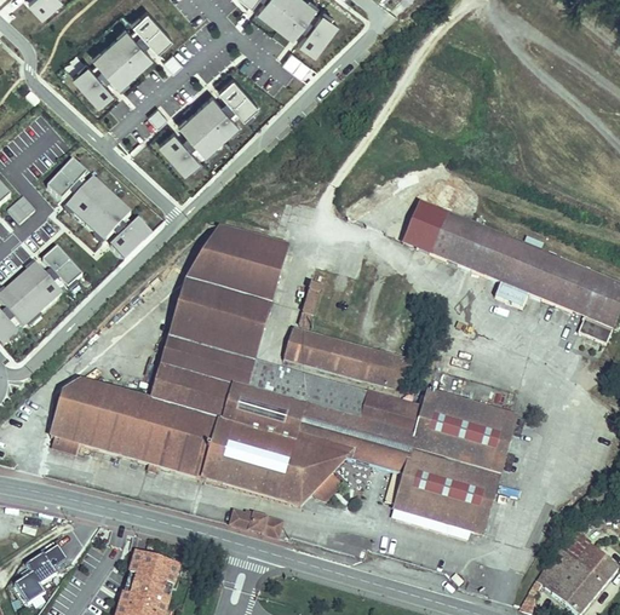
[(30,0),(41,11),(53,0),(30,0)]
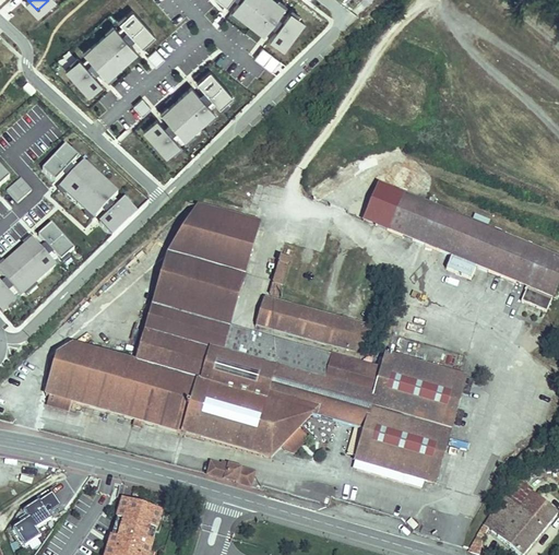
[(234,0),(233,2),(240,8),(238,10),(262,28),(282,4),(276,0),(234,0)]
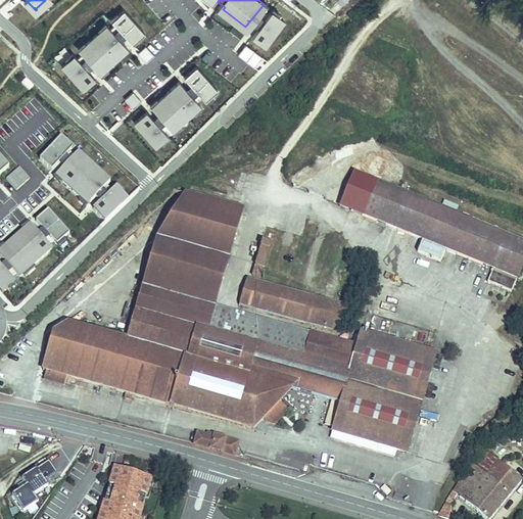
[(119,10),(111,16),(132,39),(144,28),(123,4),(116,9),(119,10)]
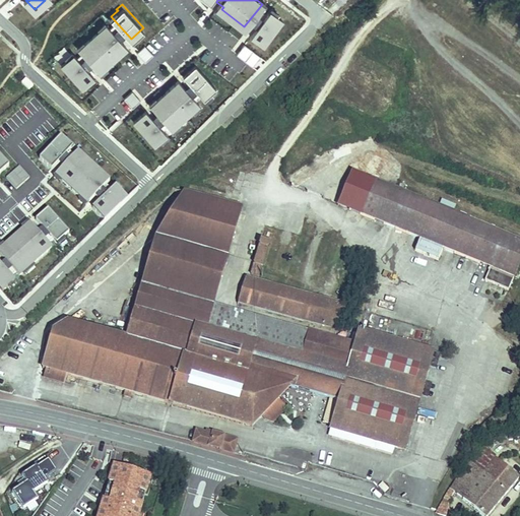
[(267,7),(249,30),(263,41),(281,16),(275,11),(274,13),(267,7)]
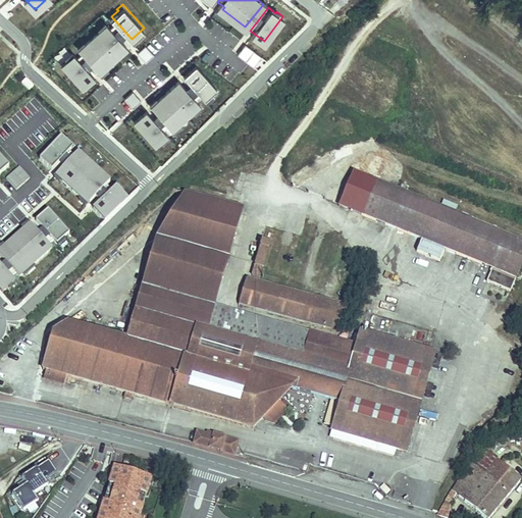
[(86,40),(80,46),(98,66),(104,60),(106,62),(127,43),(107,21),(100,28),(99,26),(85,39),(86,40)]
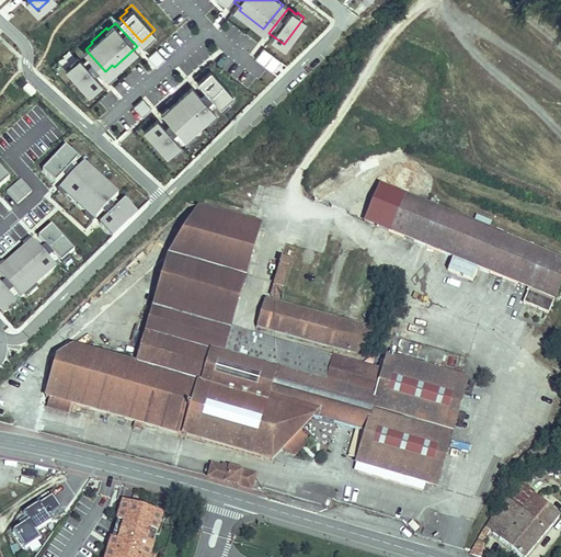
[(254,53),(272,66),(281,56),(263,42),(254,53)]
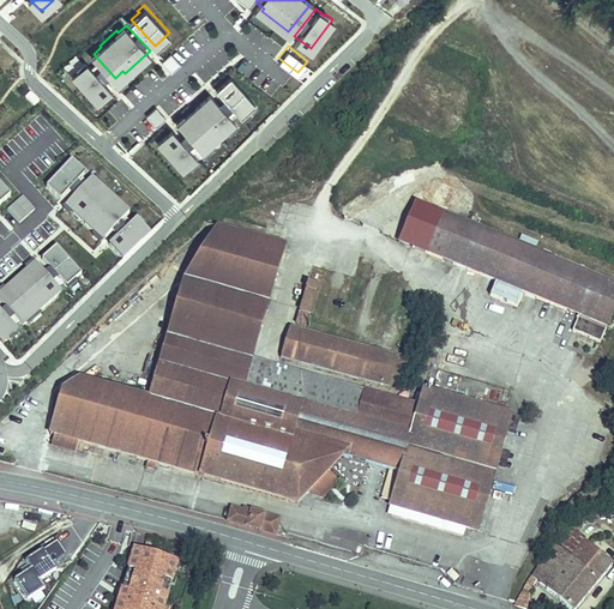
[(170,48),(161,56),(170,67),(180,59),(170,48)]
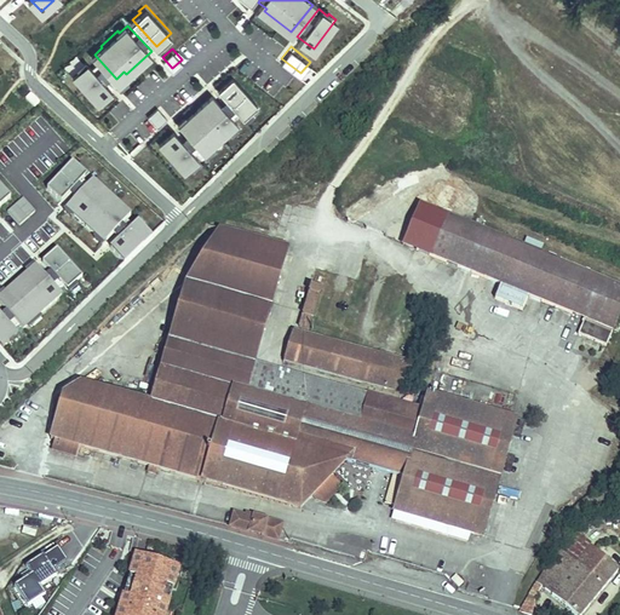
[(79,65),(73,72),(98,99),(113,86),(89,61),(81,68),(79,65)]
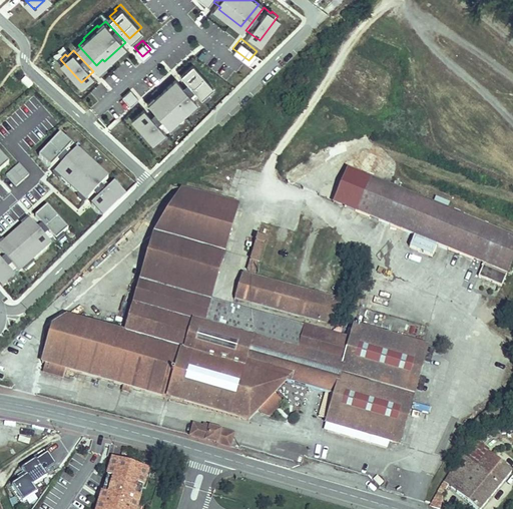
[(180,70),(199,91),(206,85),(207,87),(213,82),(192,59),(180,70)]
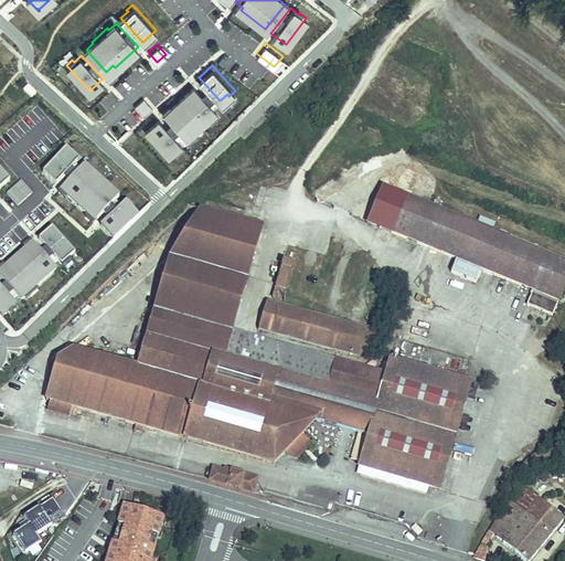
[(32,93),(36,88),(28,81),(23,85),(32,93)]
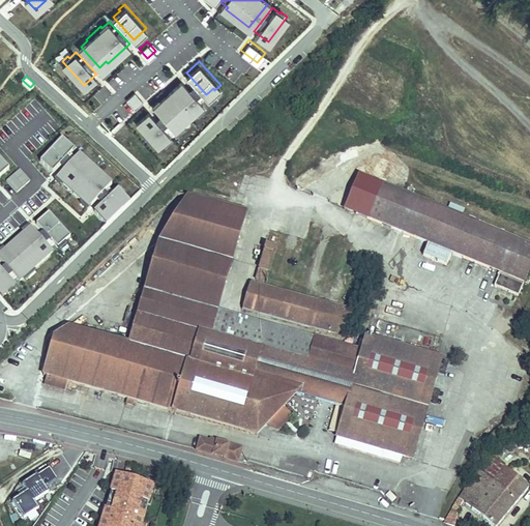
[(154,104),(173,124),(179,118),(181,120),(196,107),(195,106),(201,99),(181,77),(159,96),(162,98),(154,104)]
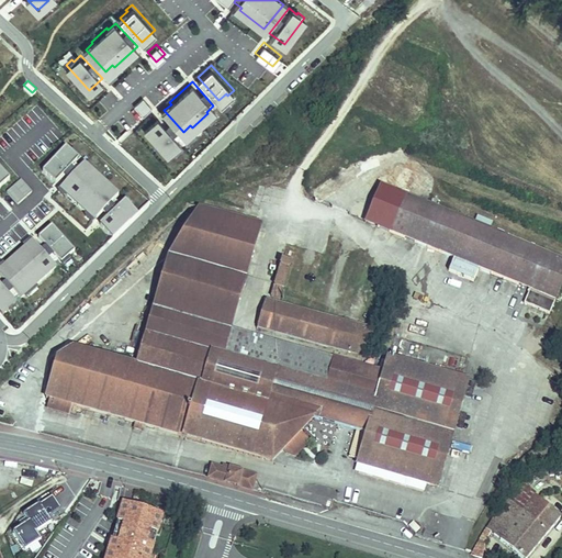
[(152,103),(143,93),(134,101),(143,111),(152,103)]
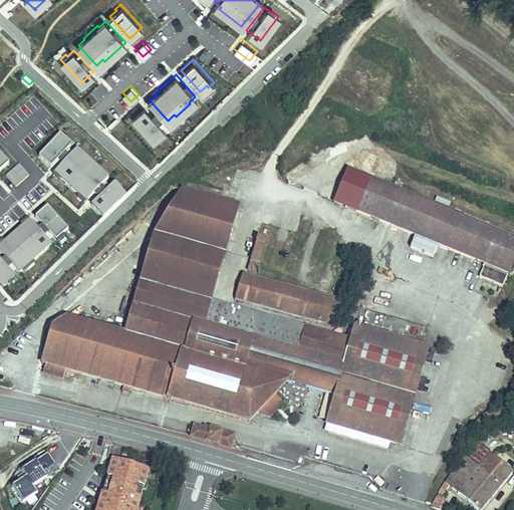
[(132,114),(152,138),(158,133),(156,131),(163,125),(144,103),(132,114)]
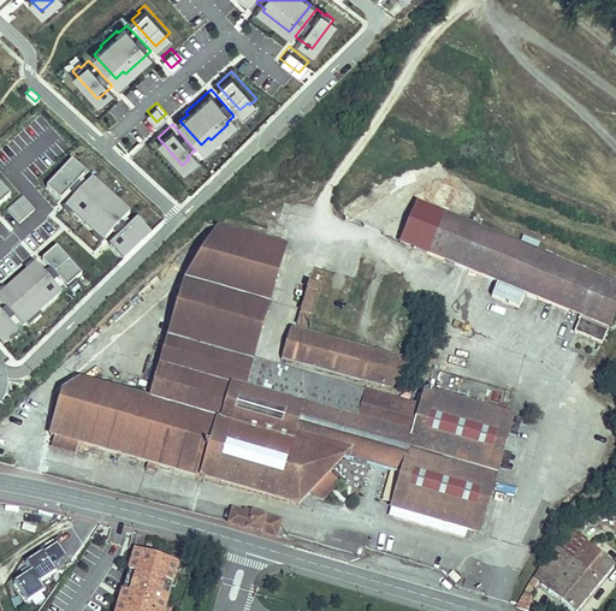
[(130,146),(140,137),(129,125),(119,135),(130,146)]
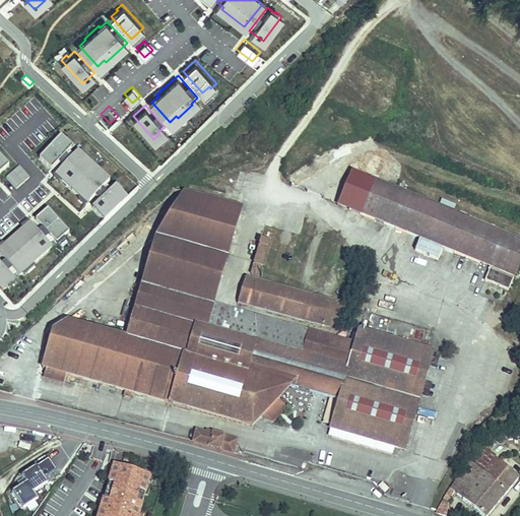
[(61,131),(40,154),(52,165),(72,143),(65,137),(67,136),(61,131)]
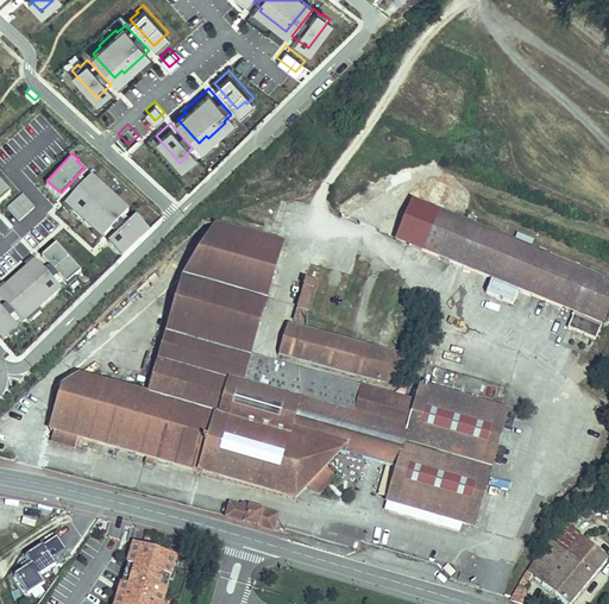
[(96,176),(92,171),(68,197),(75,205),(73,206),(95,226),(98,224),(105,231),(129,206),(107,186),(105,187),(95,178),(96,176)]
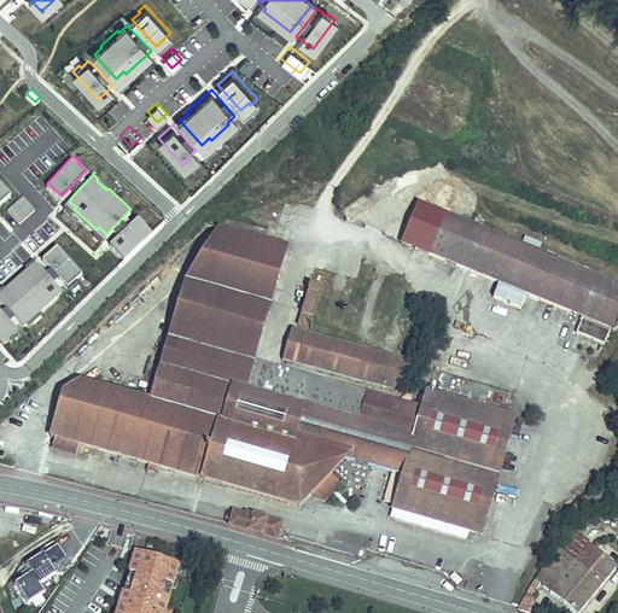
[(432,203),(448,210),(459,185),(442,177),(435,196),(421,190),(418,197),(432,203)]
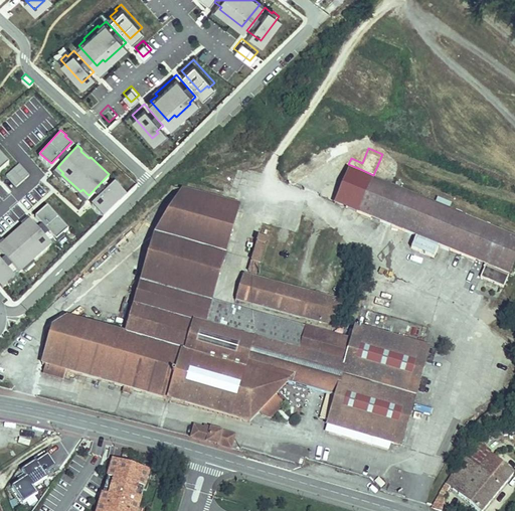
[(0,167),(9,159),(0,149),(0,167)]
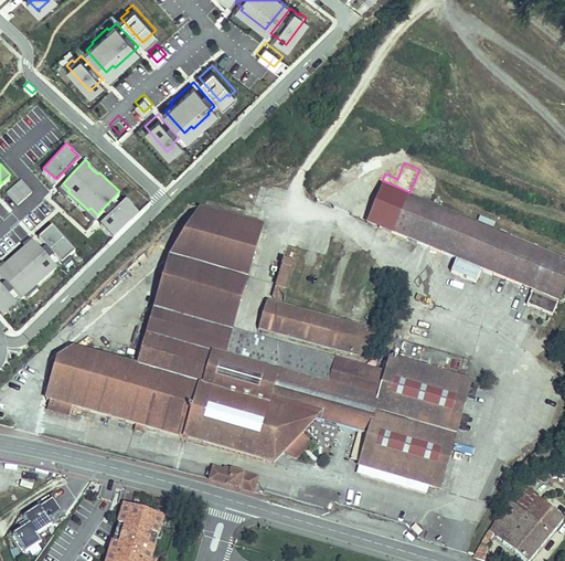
[(99,172),(89,163),(88,166),(97,173),(99,172)]
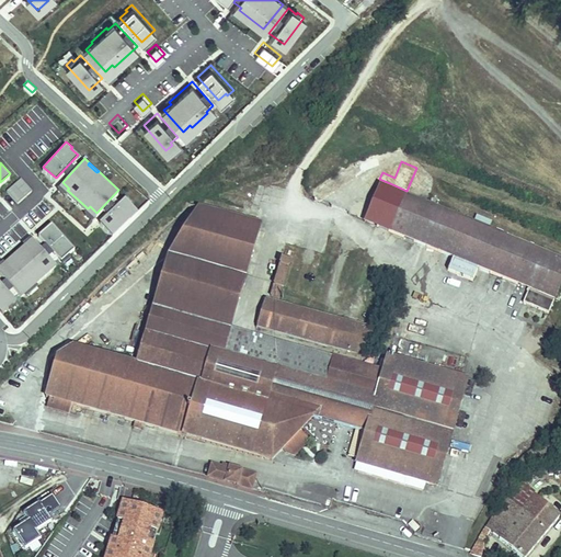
[(22,174),(7,188),(18,200),(32,186),(22,174)]
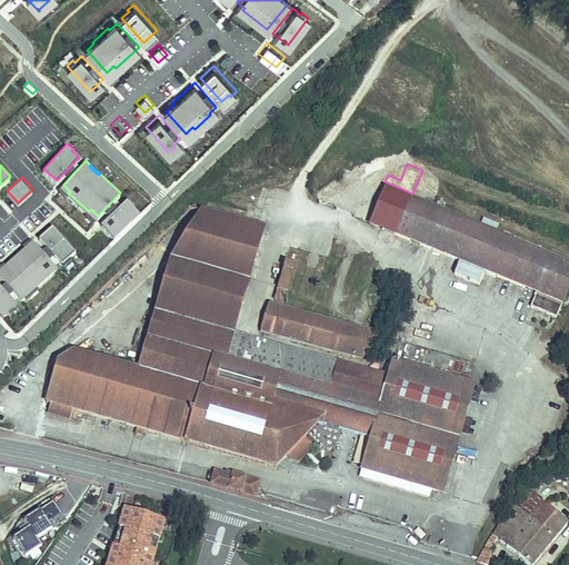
[(369,220),(382,226),(398,187),(385,181),(369,220)]
